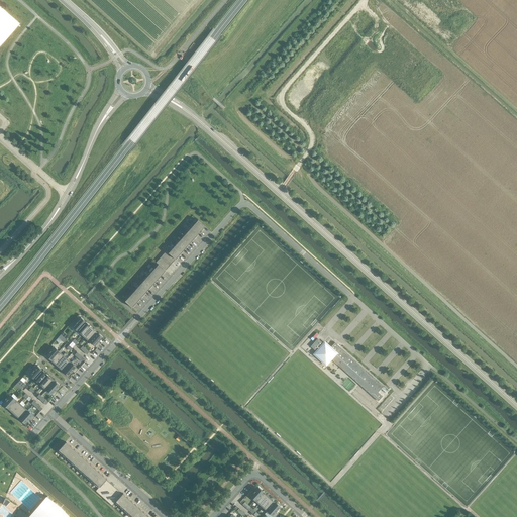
[(0,45),(19,24),(0,6),(0,45)]
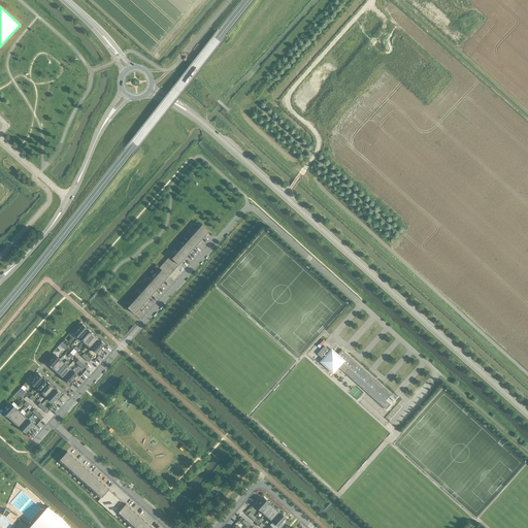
[(209,231),(202,225),(171,258),(169,256),(163,263),(172,271),(209,231)]
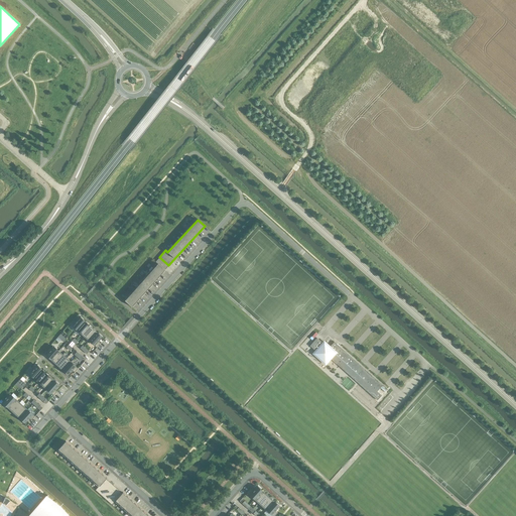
[(168,265),(159,257),(155,262),(157,263),(125,300),(132,306),(168,265)]
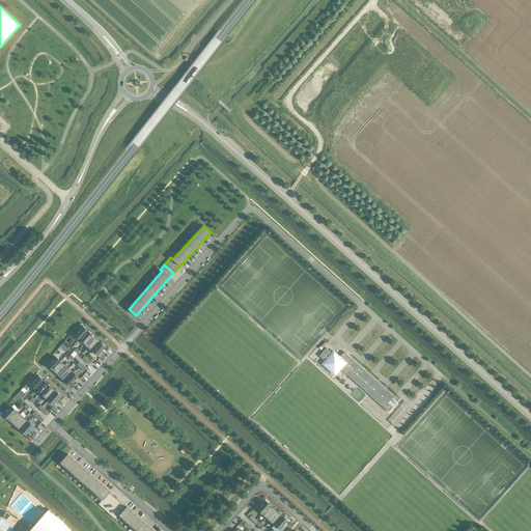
[(77,330),(74,334),(80,339),(87,331),(86,330),(86,329),(83,326),(78,331),(77,330)]
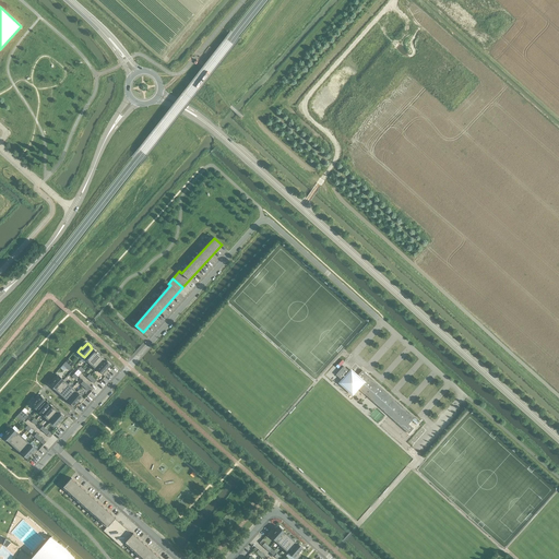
[(92,348),(84,357),(88,361),(96,353),(92,348)]
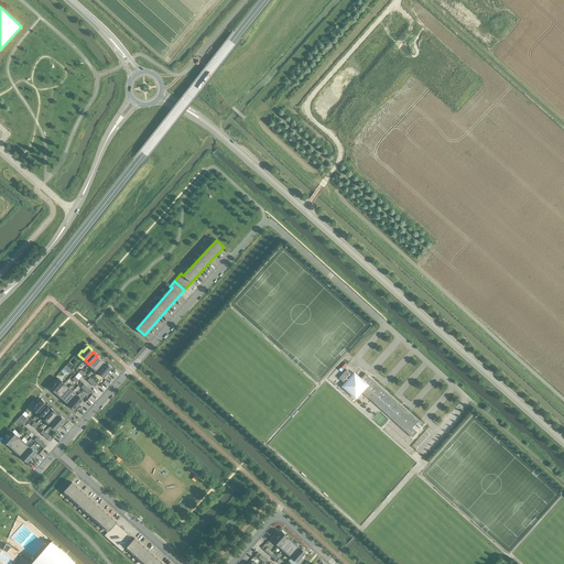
[(97,356),(89,365),(94,368),(101,359),(97,356)]
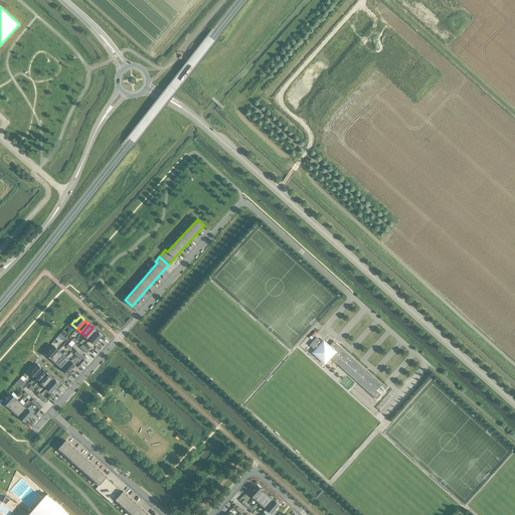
[(93,328),(86,336),(90,340),(97,332),(93,328)]
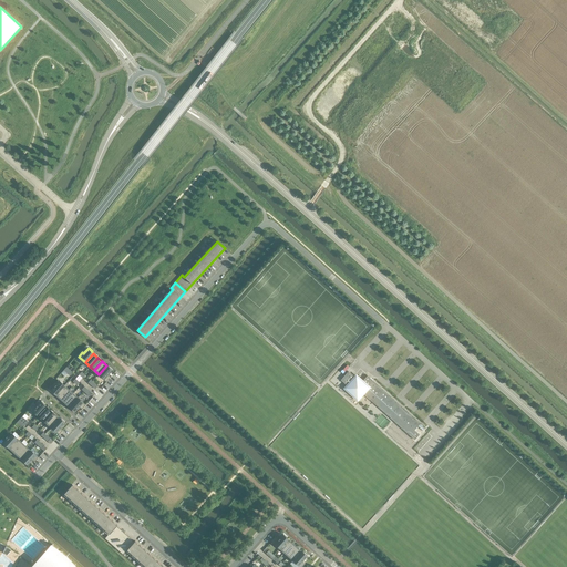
[(107,367),(106,366),(99,374),(106,382),(110,378),(107,375),(112,369),(109,366),(107,367)]
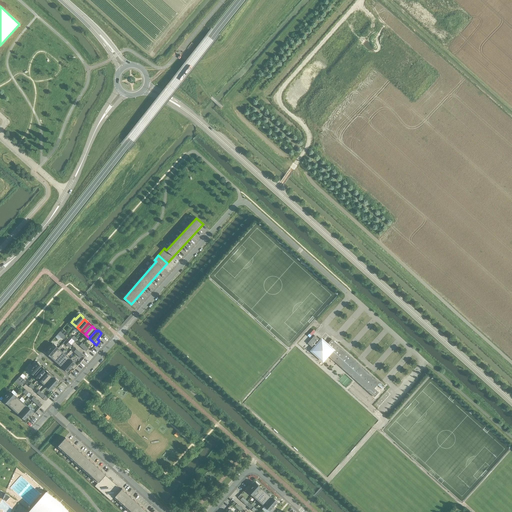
[(379,382),(332,339),(327,344),(321,339),(320,340),(314,335),(307,343),(313,348),(311,351),(323,361),(327,355),(374,397),(378,392),(374,388),(379,382)]
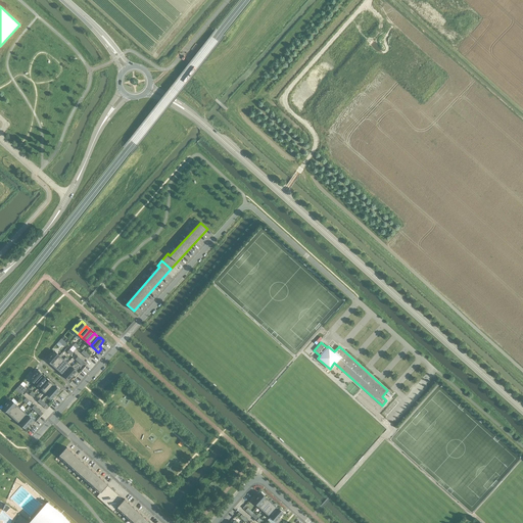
[(59,355),(53,350),(50,354),(51,355),(46,361),(50,364),(50,363),(52,364),(59,355)]
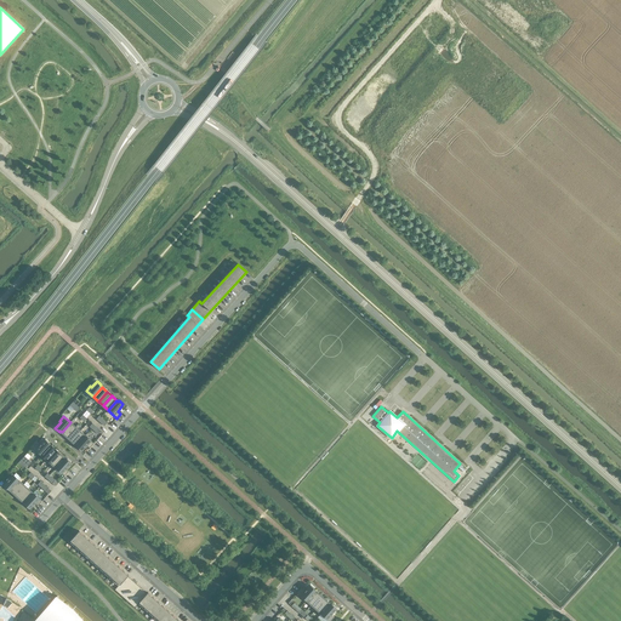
[(70,422),(62,432),(66,437),(75,427),(70,422)]
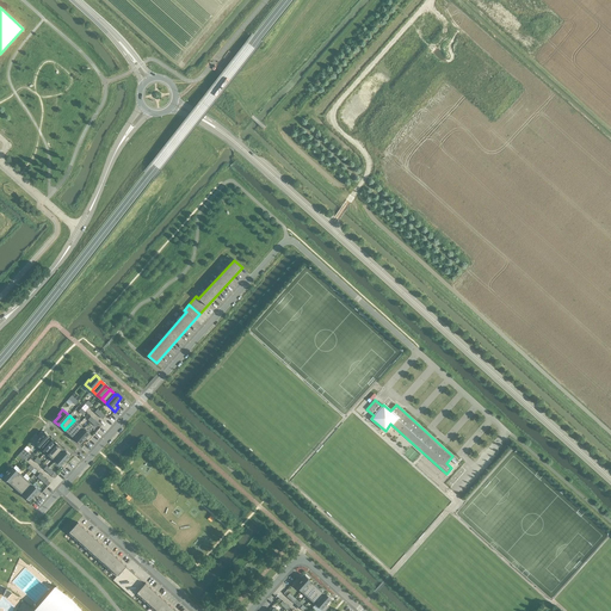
[(74,420),(65,430),(71,434),(79,424),(74,420)]
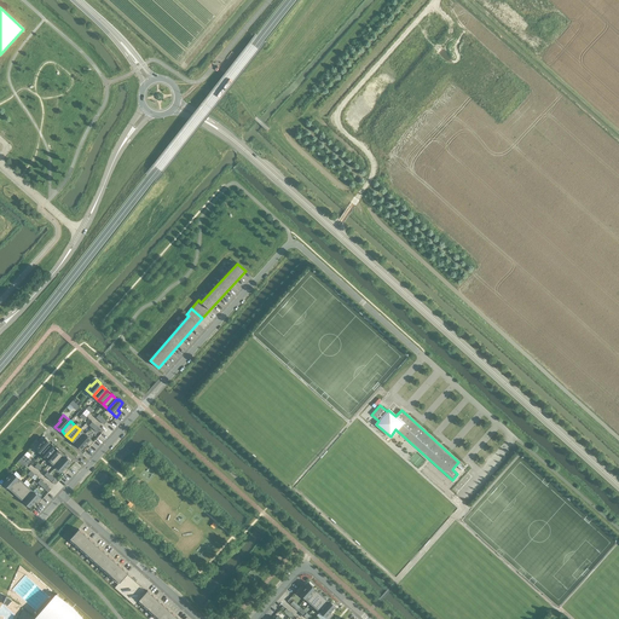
[(80,429),(71,440),(75,444),(85,434),(80,429)]
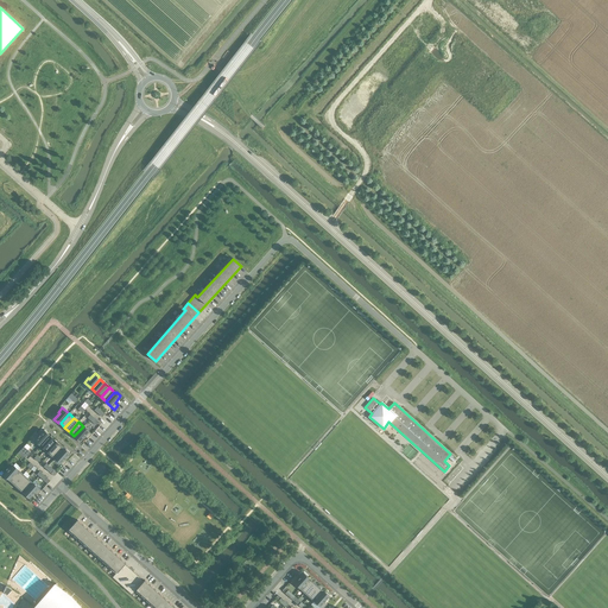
[(83,426),(74,436),(76,437),(75,438),(80,442),(84,436),(88,438),(92,435),(83,426)]
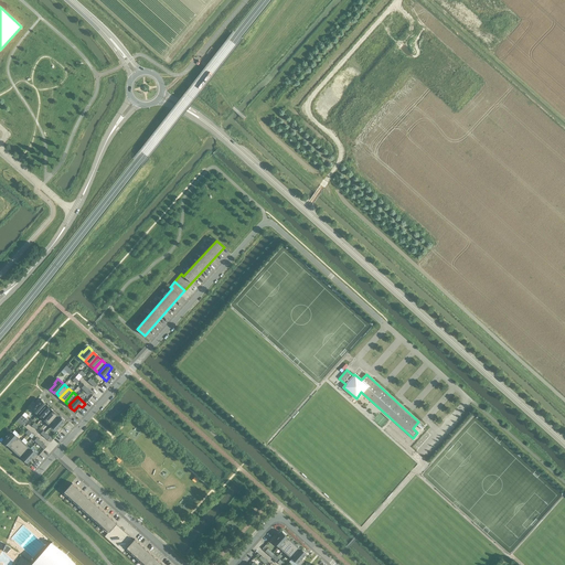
[(36,405),(33,403),(30,406),(38,414),(45,405),(42,402),(43,401),(41,400),(36,405)]
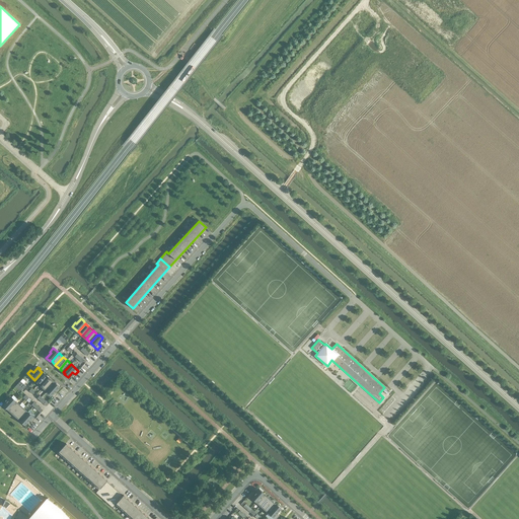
[(42,372),(34,380),(39,383),(46,375),(42,372)]
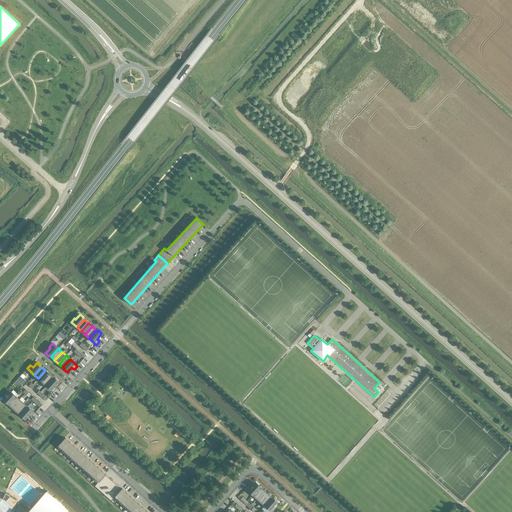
[(45,370),(38,378),(42,382),(49,374),(45,370)]
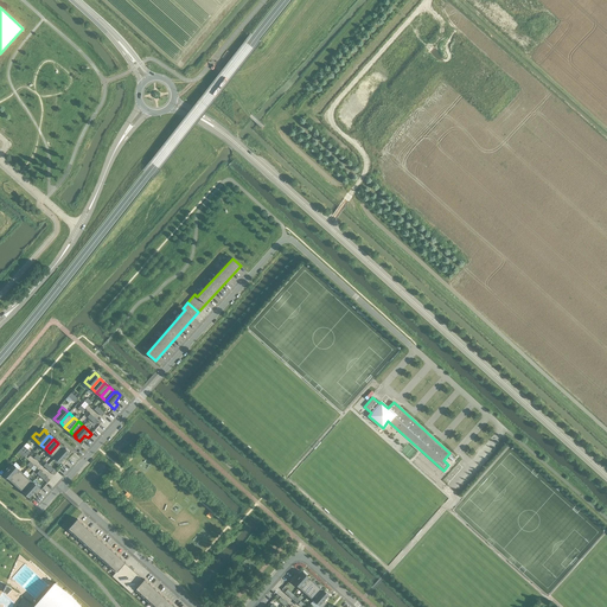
[(58,443),(50,453),(55,458),(63,447),(58,443)]
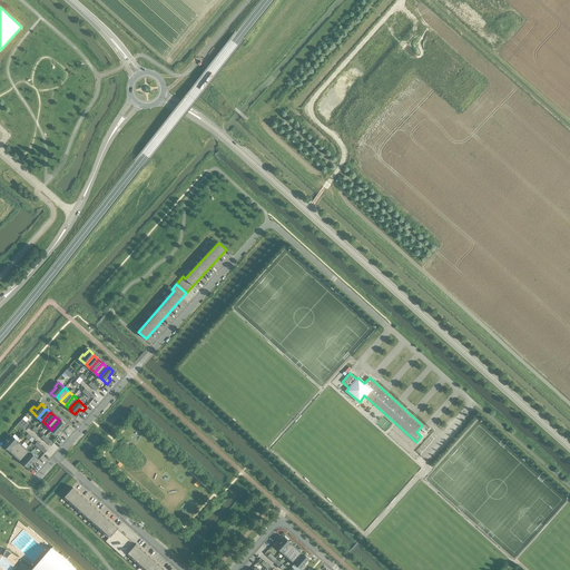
[(59,420),(51,430),(59,436),(64,432),(60,430),(66,424),(61,421),(59,420)]
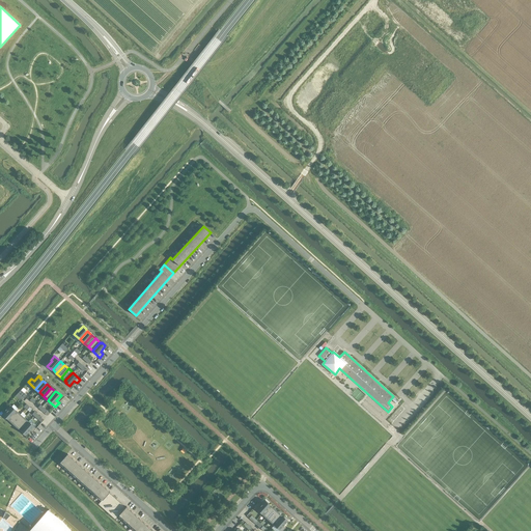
[(15,410),(10,406),(6,409),(7,410),(2,415),(6,419),(7,418),(15,410)]
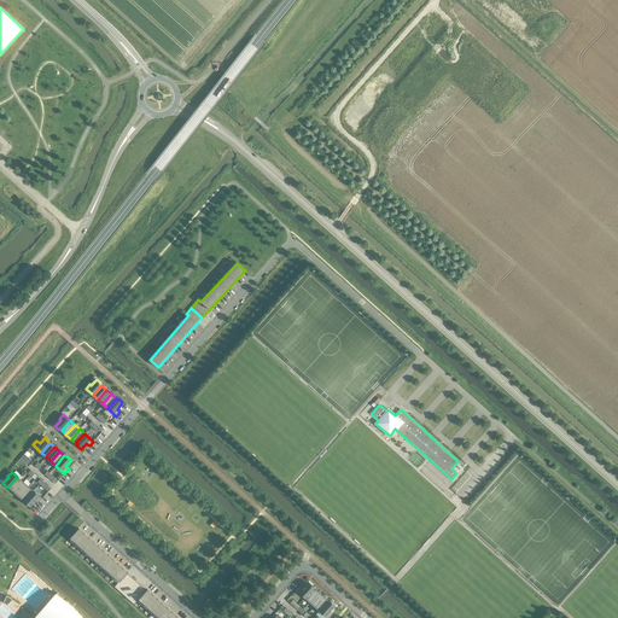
[(23,482),(17,477),(9,487),(15,491),(23,482)]
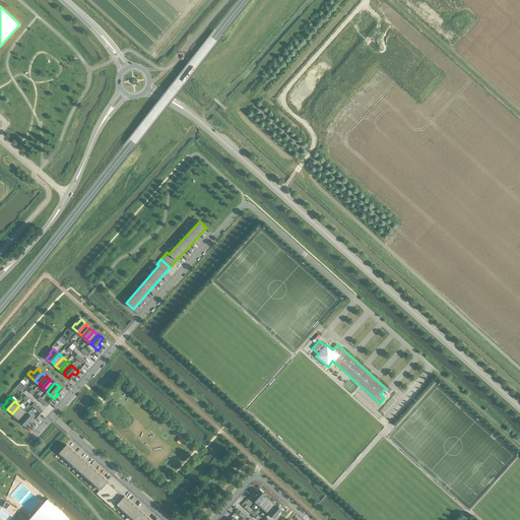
[(23,409),(19,405),(12,413),(16,417),(23,409)]
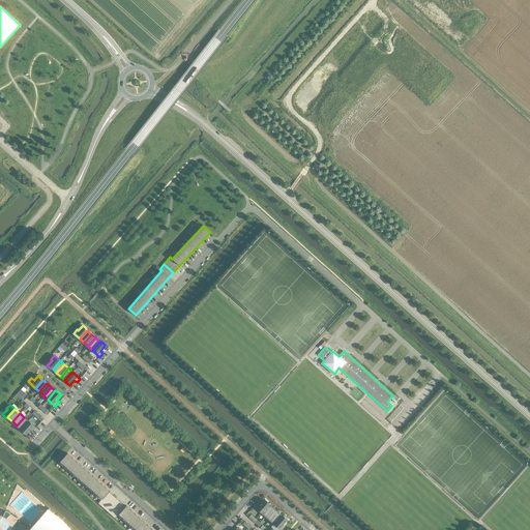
[(29,422),(24,417),(17,425),(22,431),(29,422)]
